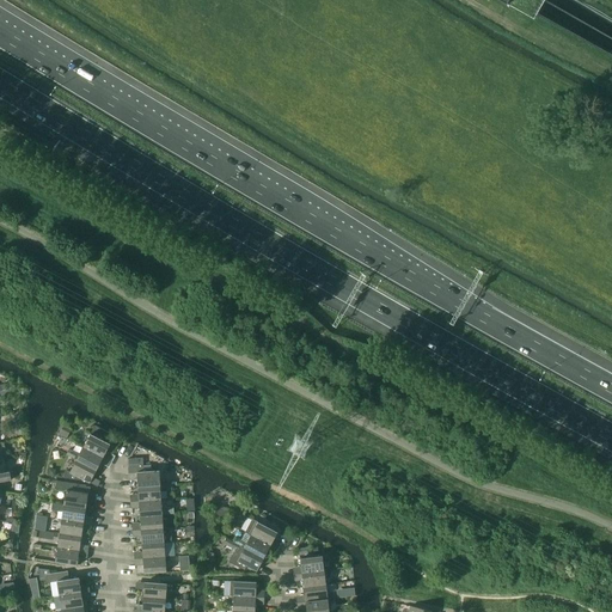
[(84,447),(103,458),(110,445),(108,442),(111,434),(99,428),(96,436),(90,434),(84,447)]
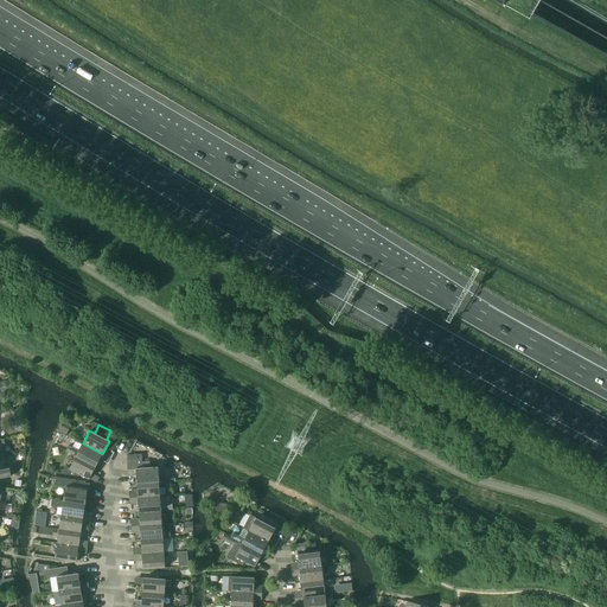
[(76,457),(96,466),(102,454),(83,443),(76,457)]
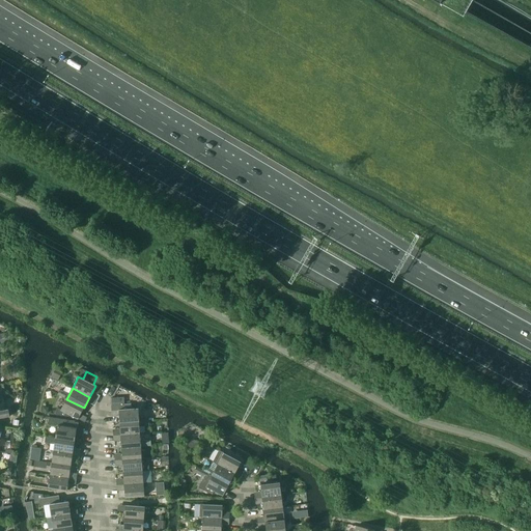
[(71,416),(78,419),(84,408),(66,399),(61,410),(58,409),(57,409),(56,411),(55,415),(70,417),(71,416)]
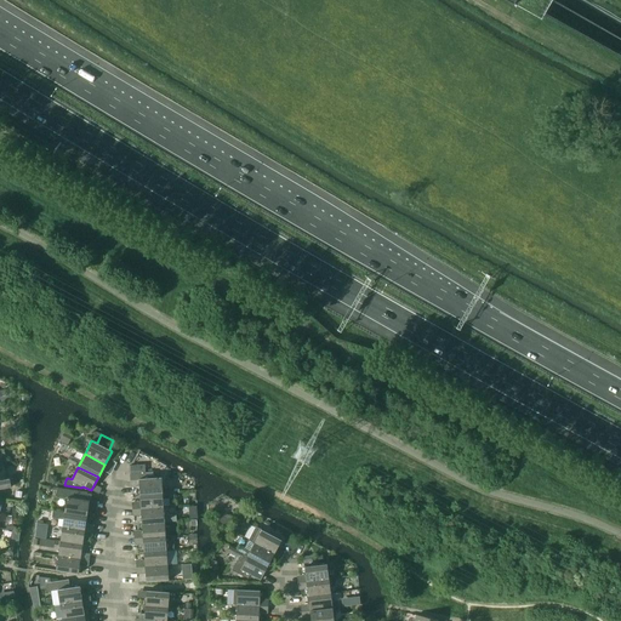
[(138,480),(140,495),(163,493),(161,478),(153,478),(153,472),(146,473),(130,474),(131,480),(138,480)]
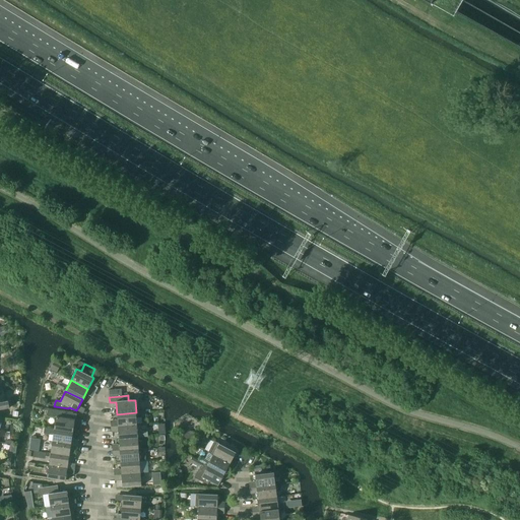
[(0,409),(9,407),(8,400),(0,402),(0,409)]
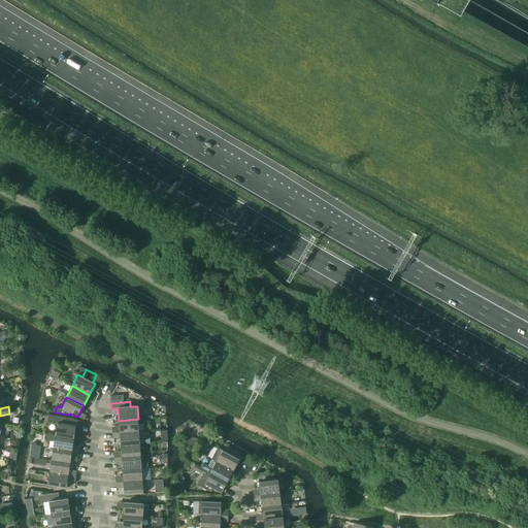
[(55,436),(74,438),(75,427),(78,427),(79,421),(73,420),(74,419),(68,419),(68,418),(48,415),(47,422),(57,423),(55,435),(55,436)]
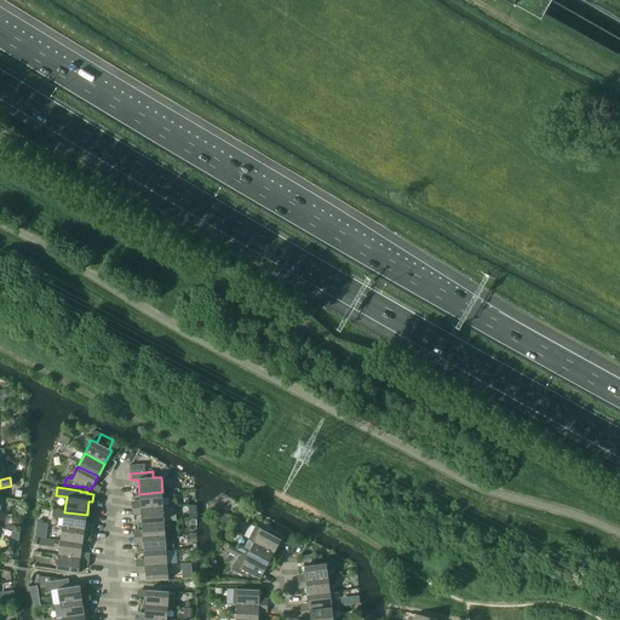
[(139,494),(141,509),(167,506),(170,505),(170,498),(174,497),(173,491),(165,492),(162,492),(139,494)]
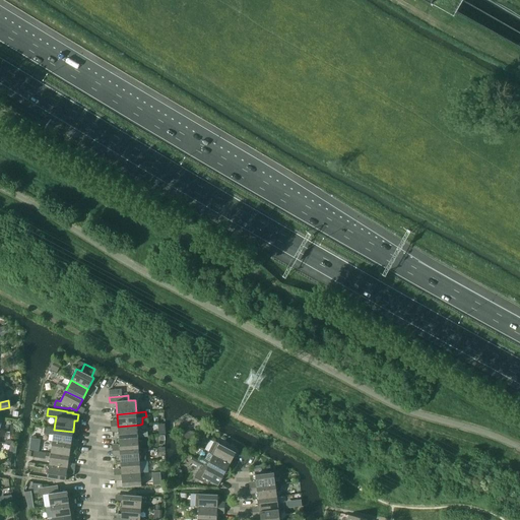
[(119,439),(138,437),(140,437),(140,442),(147,441),(147,432),(142,432),(140,431),(140,425),(118,427),(119,439)]
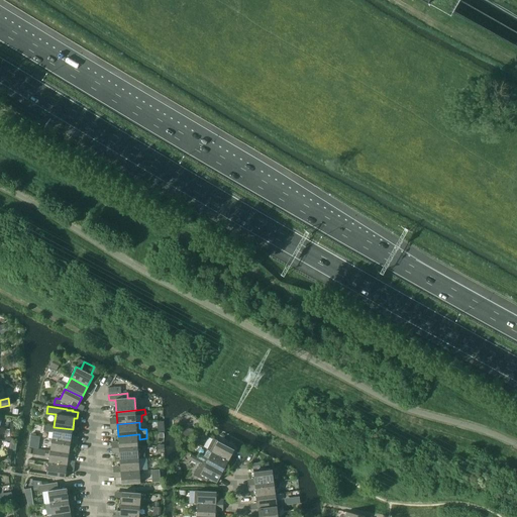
[(53,438),(71,441),(73,429),(54,427),(54,426),(44,425),(43,431),(54,432),(53,438)]
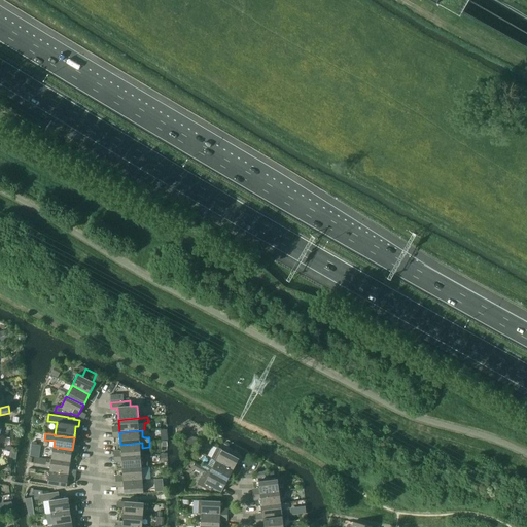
[(188,438),(185,444),(194,447),(196,442),(188,438)]
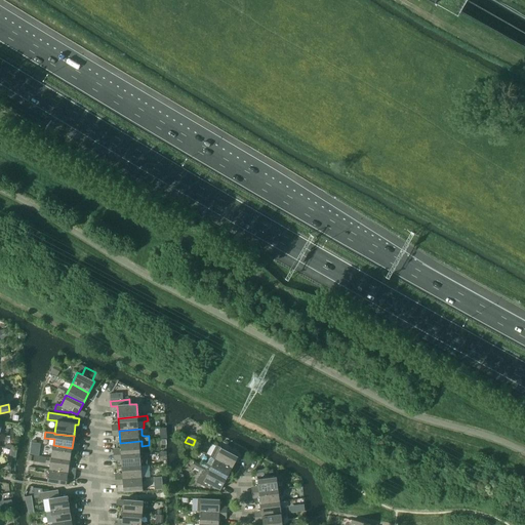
[(120,443),(121,454),(139,453),(139,441),(120,443)]
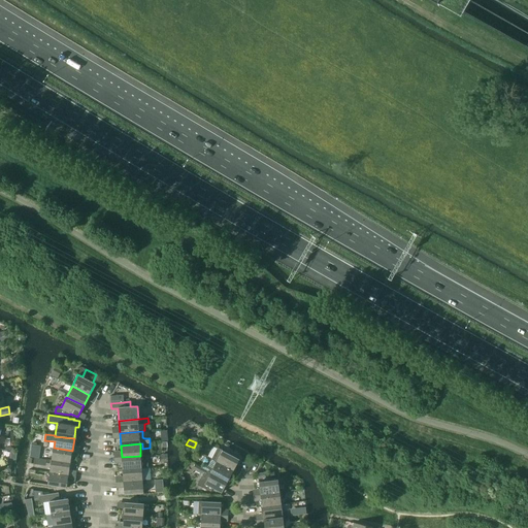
[(52,460),(70,463),(72,451),(54,448),(52,460)]
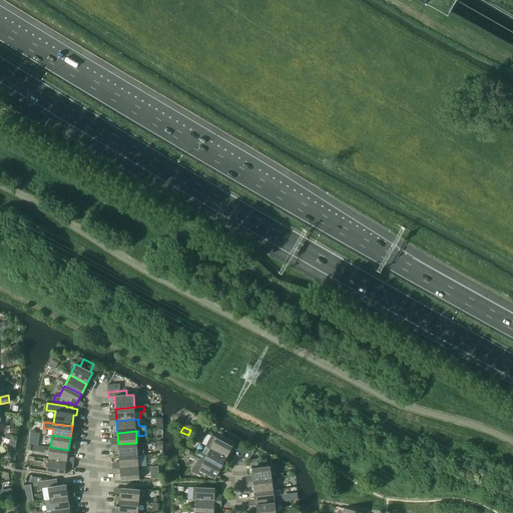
[(205,446),(226,458),(232,447),(211,435),(205,446)]
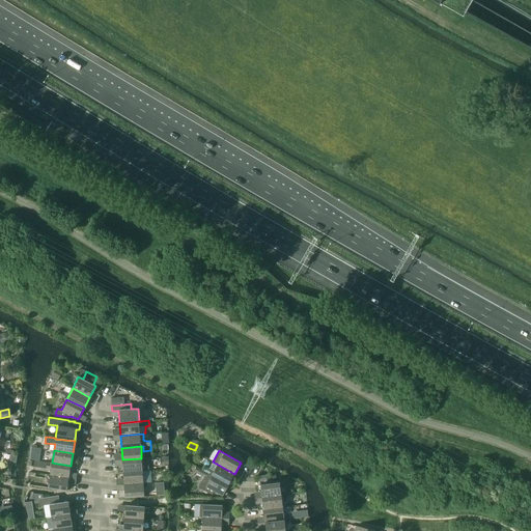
[(123,472),(142,471),(148,471),(147,458),(141,458),(122,459),(123,472)]
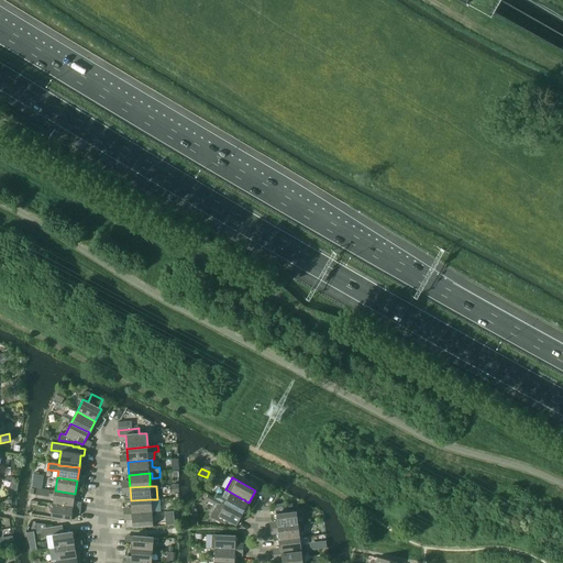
[(219,501),(243,514),(249,503),(225,489),(219,501)]
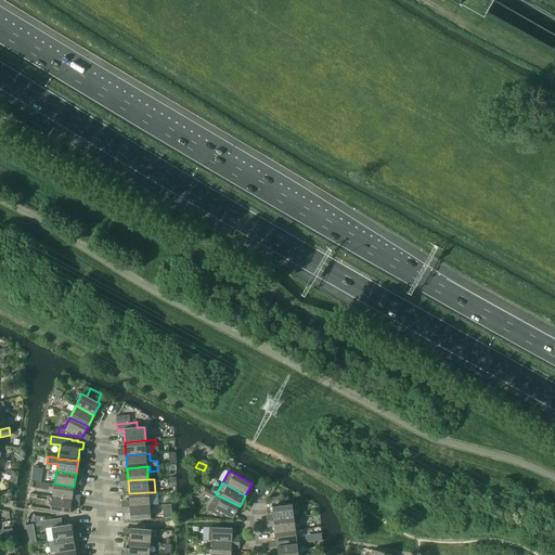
[(52,497),(72,500),(74,487),(54,483),(52,497)]
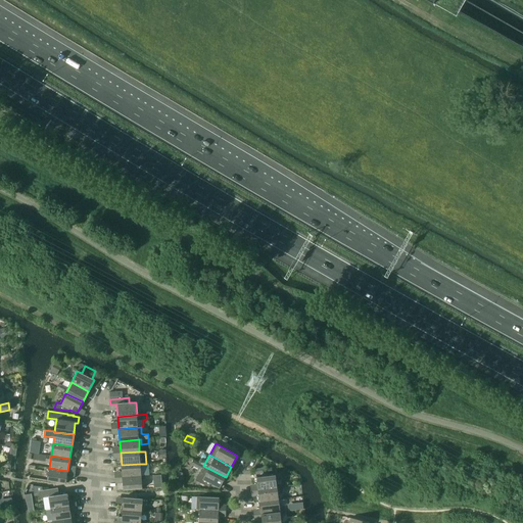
[(210,484),(220,488),(226,477),(203,466),(193,461),(191,465),(201,470),(195,480),(208,487),(210,484)]
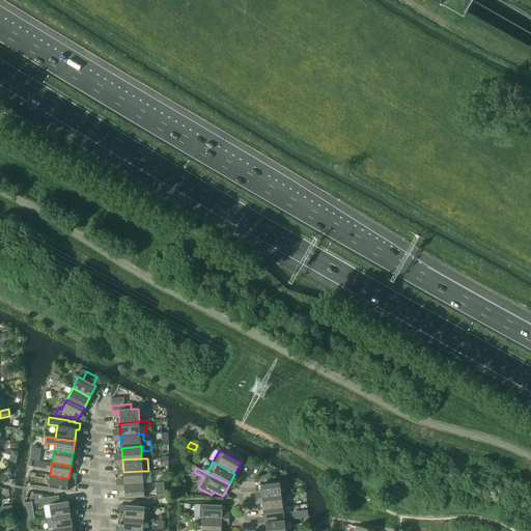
[(123,472),(123,484),(143,483),(142,471),(123,472)]
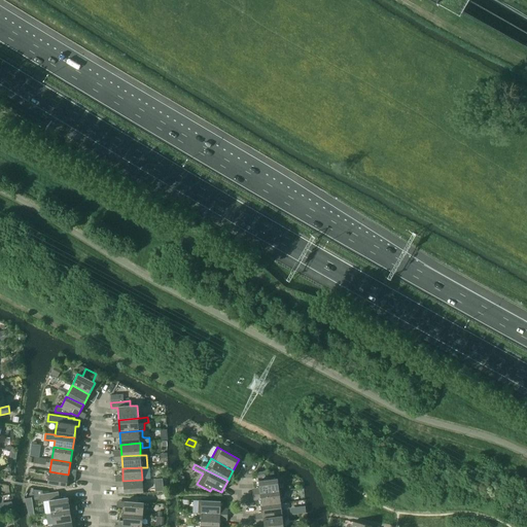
[(47,485),(66,487),(68,475),(49,471),(47,485)]
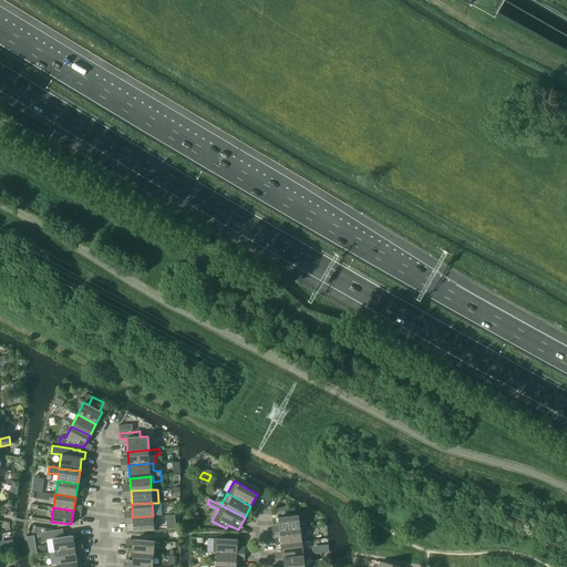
[(278,517),(279,532),(300,528),(298,515),(278,517)]
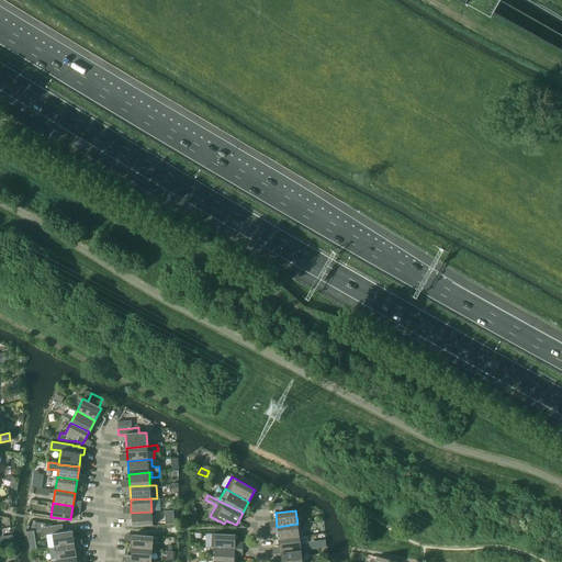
[(131,513),(132,527),(153,526),(152,512),(131,513)]
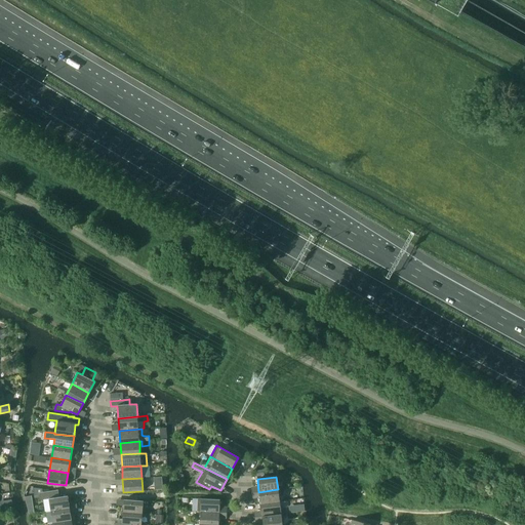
[(50,511),(70,509),(68,495),(59,497),(58,490),(43,492),(42,489),(33,488),(34,498),(39,497),(40,500),(49,498),(50,511)]
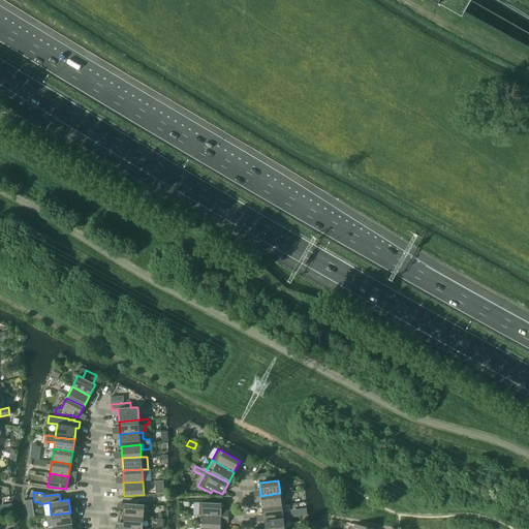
[(260,496),(262,508),(281,505),(280,493),(260,496)]
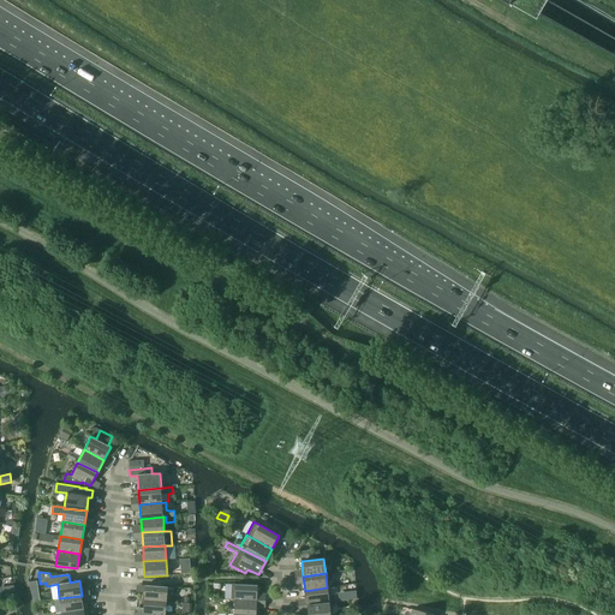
[(234,599),(257,601),(257,585),(236,584),(232,584),(231,599),(234,599)]
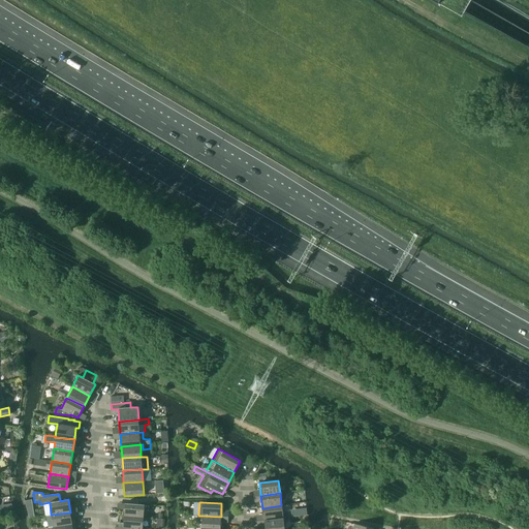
[(124,517),(143,518),(144,504),(125,503),(124,517)]
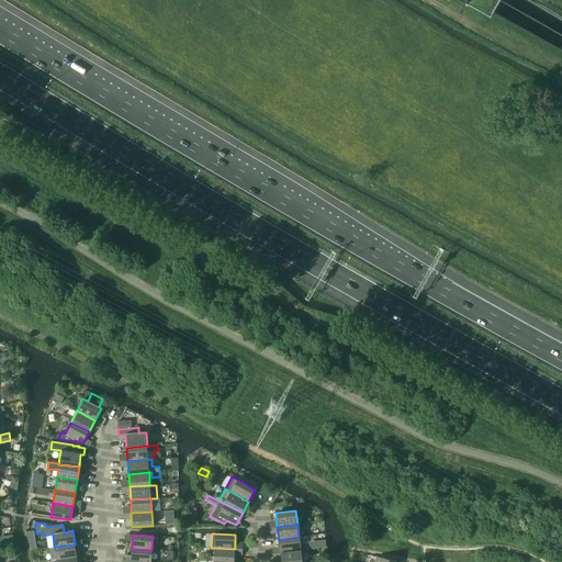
[(279,540),(280,553),(301,550),(299,537),(279,540)]
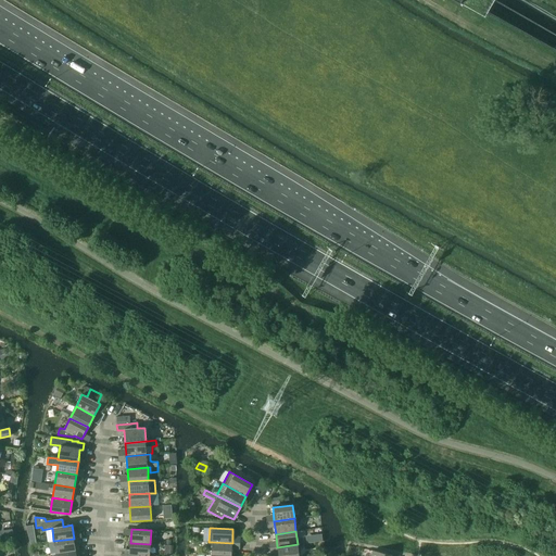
[(55,554),(76,552),(74,539),(53,541),(55,554)]
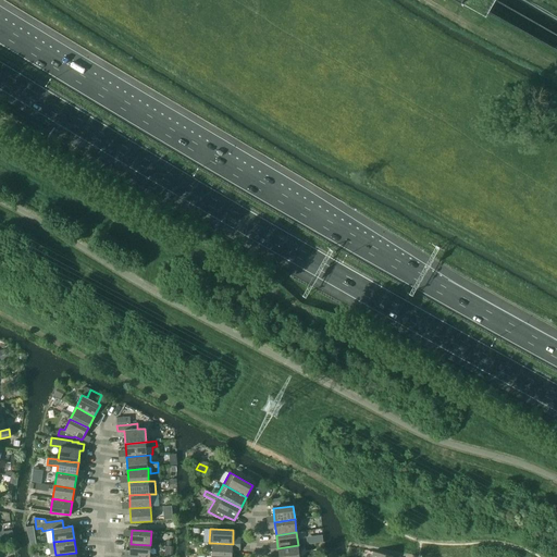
[(212,556),(232,556),(233,544),(212,543),(212,556)]
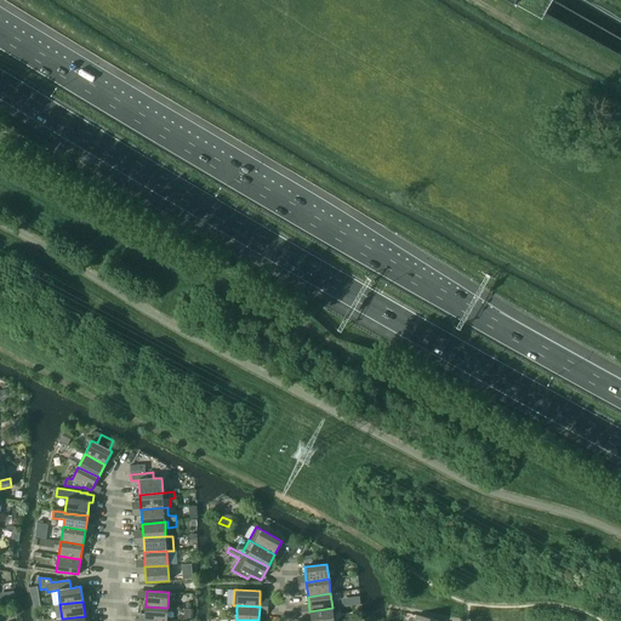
[(144,620),(152,620),(166,620),(167,608),(146,607),(144,620)]
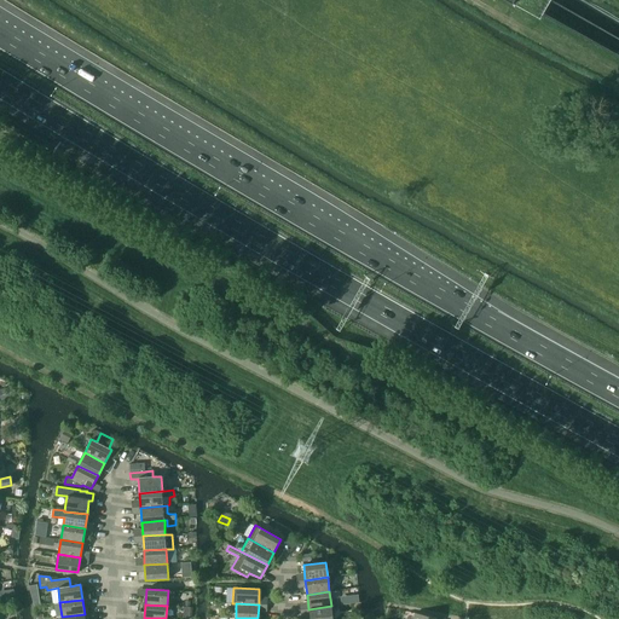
[(308,609),(310,618),(333,618),(331,606),(308,609)]
